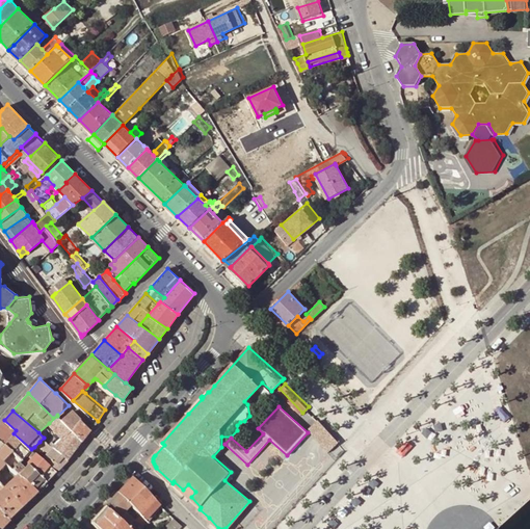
[(72,430),(81,419),(73,411),(62,420),(72,429),(72,430)]
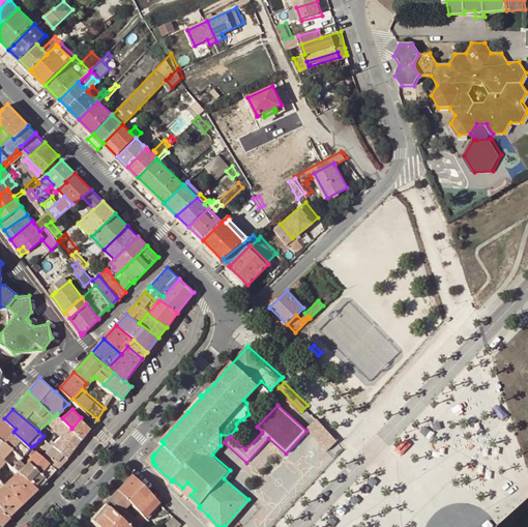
[(71,428),(62,418),(57,414),(49,421),(63,436),(71,428)]
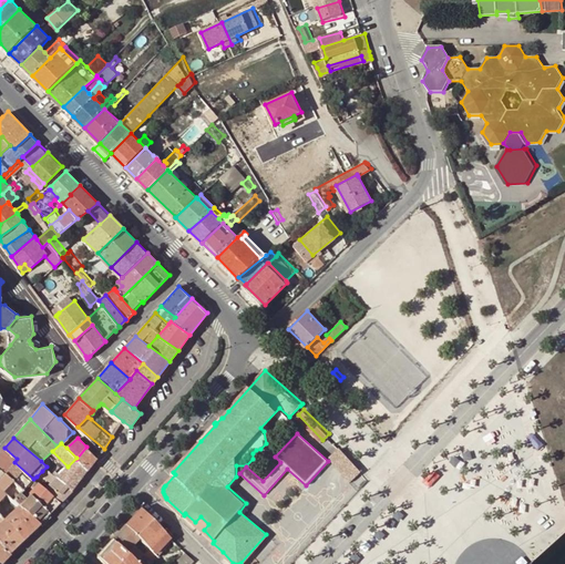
[(98,458),(86,447),(76,459),(89,469),(98,458)]
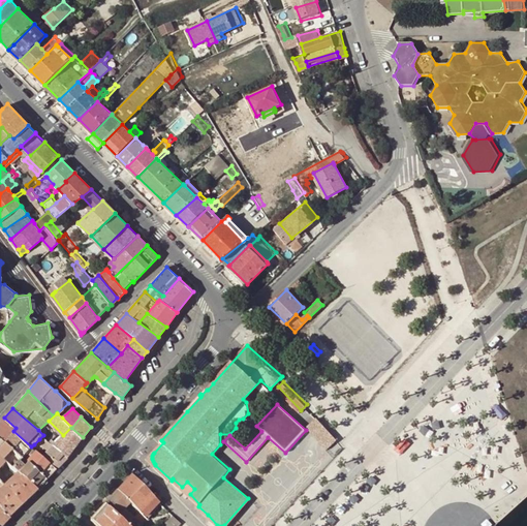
[(339,437),(318,416),(309,425),(330,446),(339,437)]
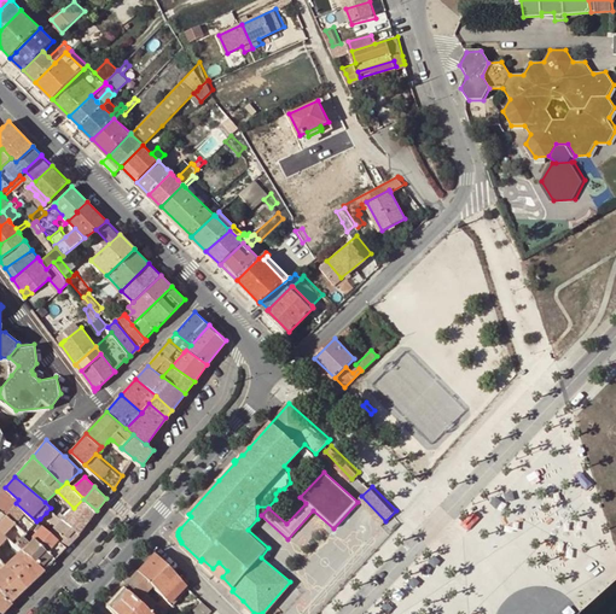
[(18,500),(5,487),(0,492),(0,509),(15,522),(27,532),(36,521),(16,503),(18,500)]
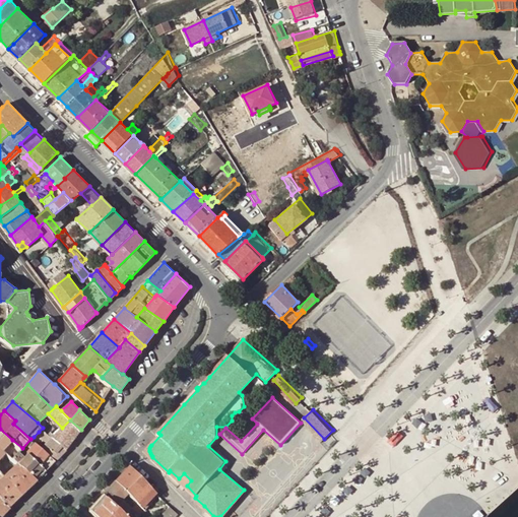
[(67,448),(81,430),(70,421),(70,419),(62,428),(53,436),(54,438),(60,442),(62,444),(67,448)]
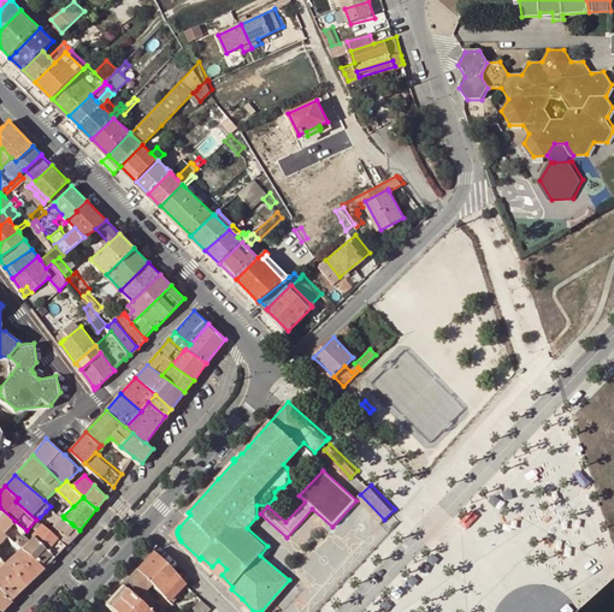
[(53,518),(58,512),(51,506),(46,511),(53,518)]
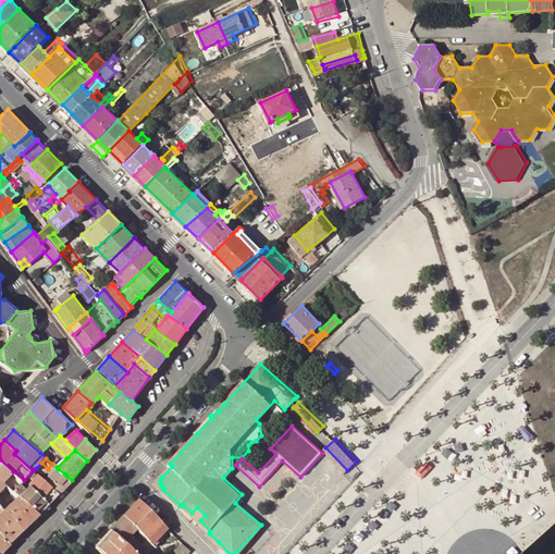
[(13,471),(0,459),(0,478),(3,481),(13,471)]
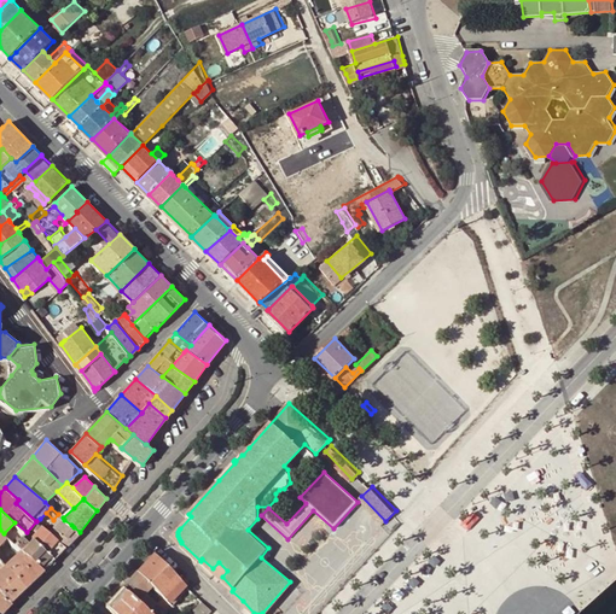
[(64,520),(63,518),(58,514),(53,520),(59,525),(64,520)]
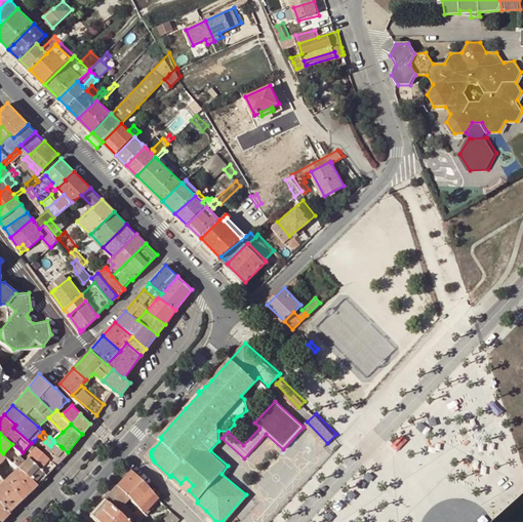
[(67,454),(68,452),(63,448),(61,446),(54,442),(50,446),(48,449),(62,459),(67,454)]
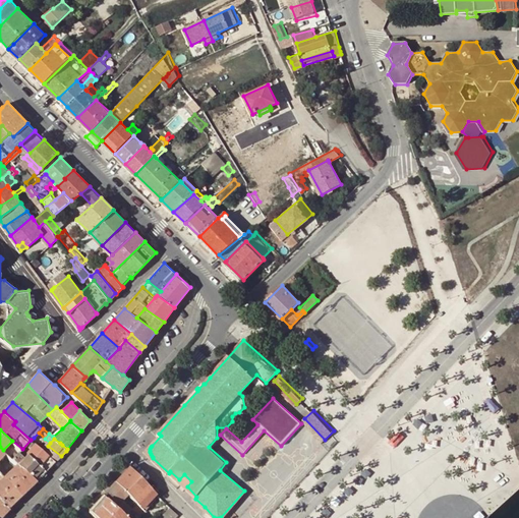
[(33,441),(31,440),(22,449),(22,450),(24,451),(33,441)]
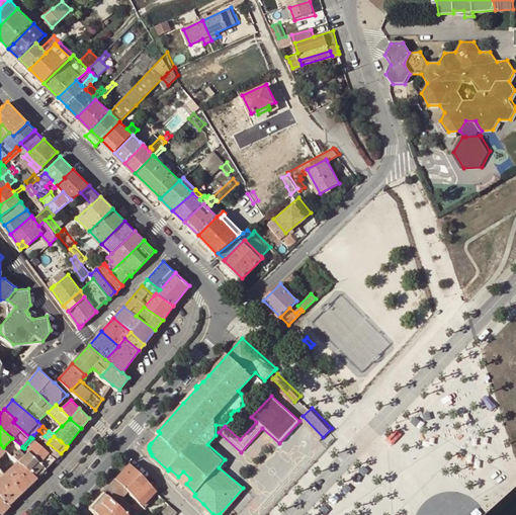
[(22,446),(12,438),(3,447),(6,450),(14,456),(22,447),(22,446)]
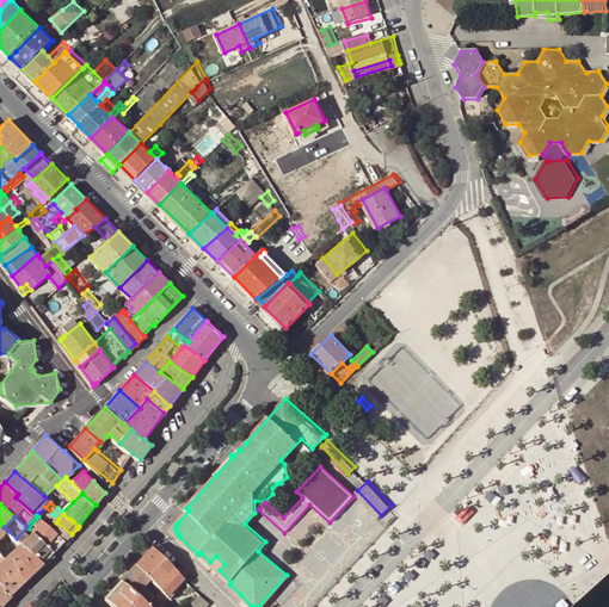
[(55,551),(66,540),(45,522),(40,518),(38,516),(29,528),(32,531),(41,538),(55,551)]
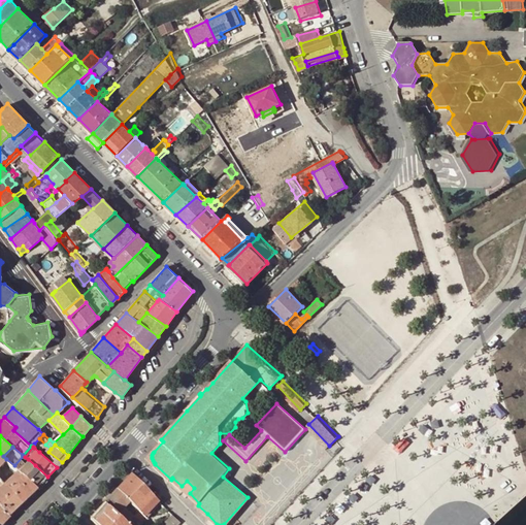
[(57,467),(62,462),(48,452),(43,448),(39,452),(57,467)]
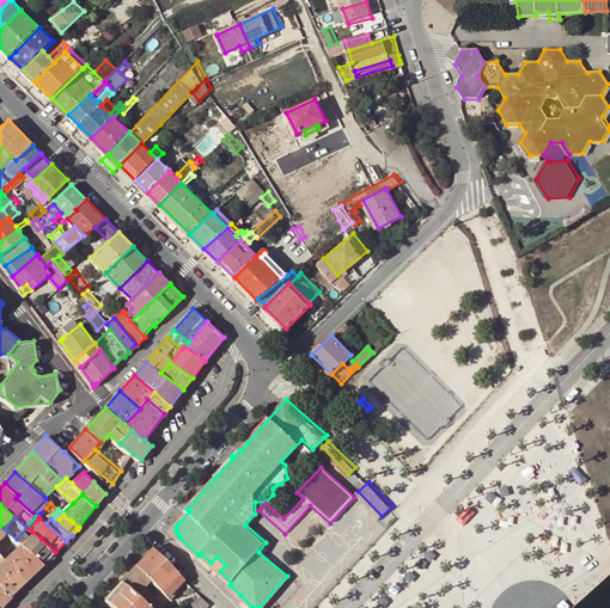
[(44,563),(55,552),(41,539),(32,532),(22,544),(44,563)]
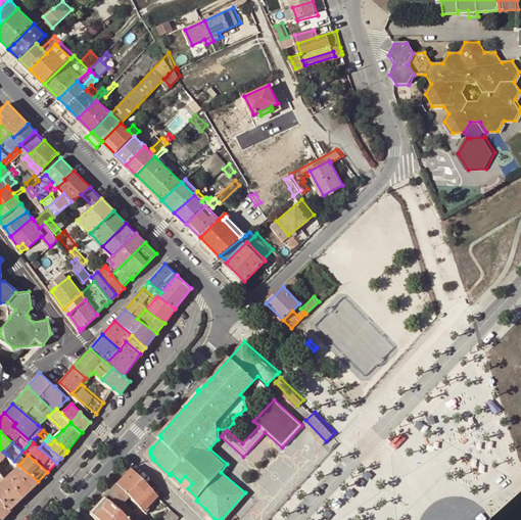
[(24,495),(38,481),(18,465),(4,477),(22,497),(24,495)]
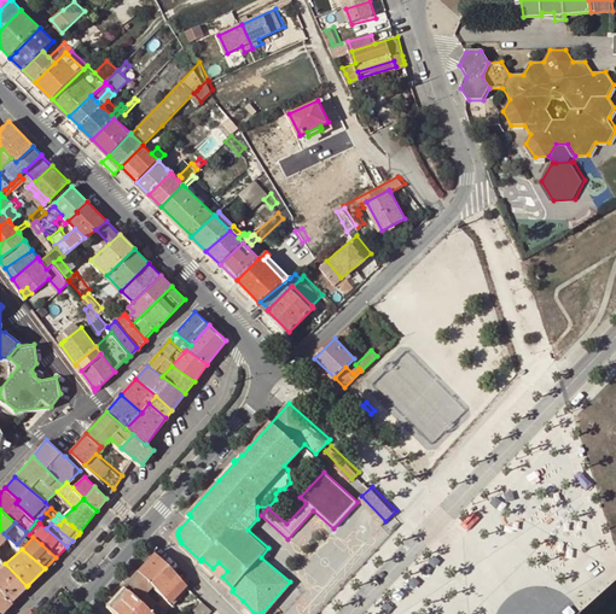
[(154,584),(162,591),(166,595),(181,577),(155,551),(139,568),(154,584)]
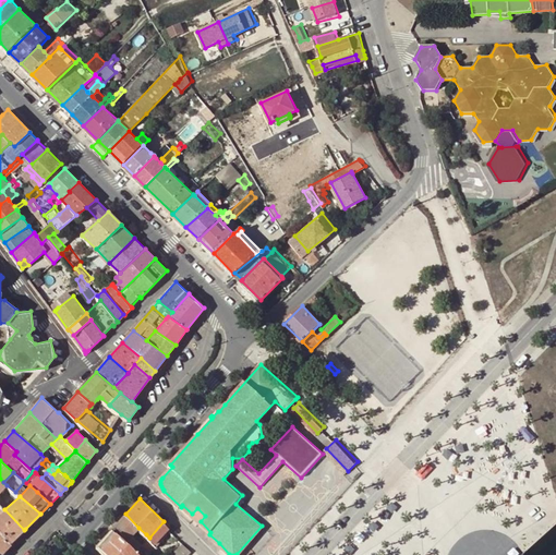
[(11,543),(24,530),(4,509),(2,507),(1,508),(0,508),(0,532),(11,544),(11,543)]
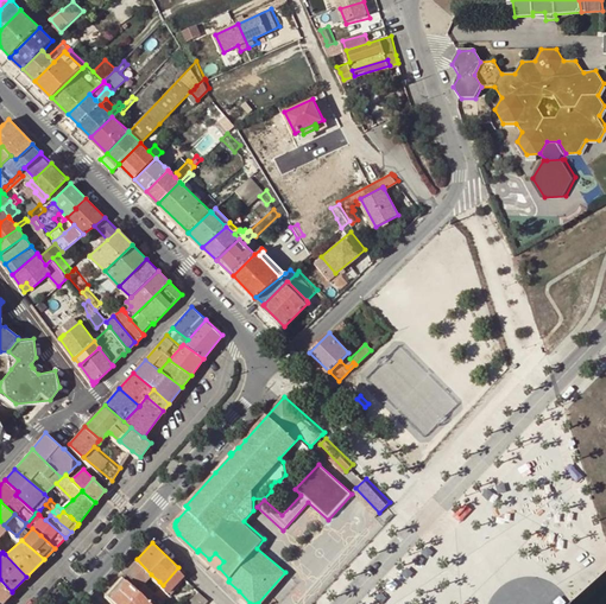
[(209,559),(219,567),(223,561),(215,553),(209,559)]
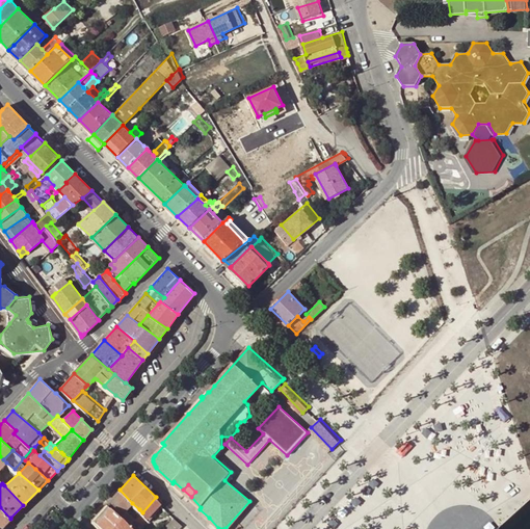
[(120,490),(118,491),(107,504),(106,504),(129,526),(135,519),(132,517),(126,510),(132,503),(120,490)]
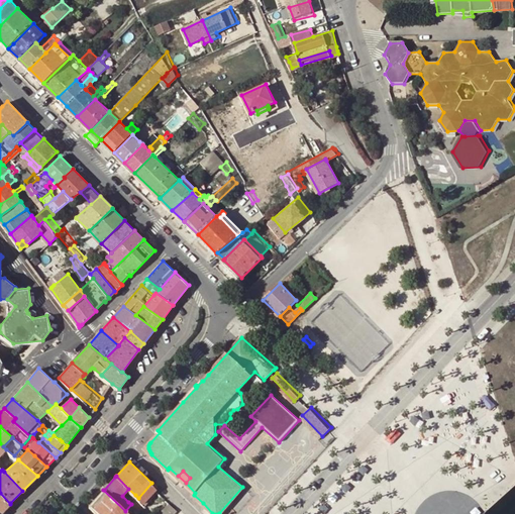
[(151,483),(138,498),(143,503),(157,489),(151,483)]
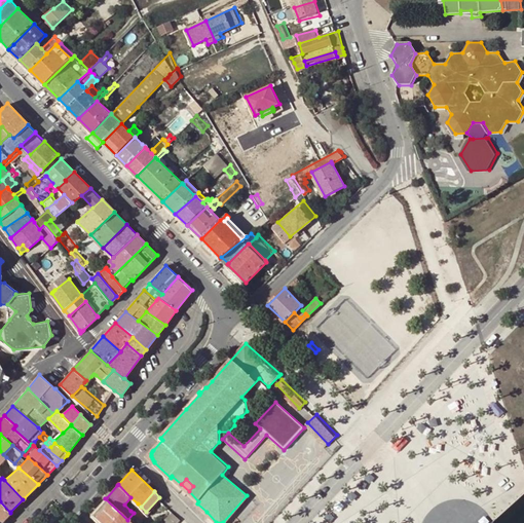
[(127,520),(105,498),(105,499),(91,514),(101,522),(127,522),(129,522),(144,522),(141,520),(134,513),(127,520)]
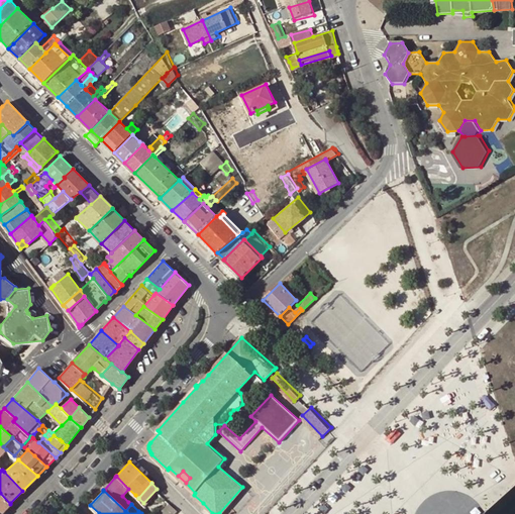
[(0,513),(10,504),(0,493),(0,513)]
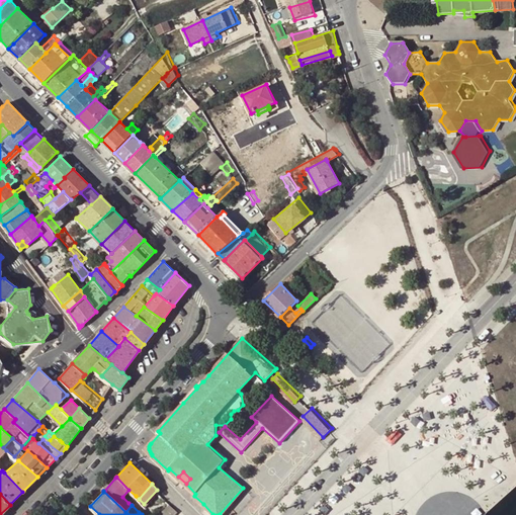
[(139,499),(136,496),(129,503),(132,505),(139,499)]
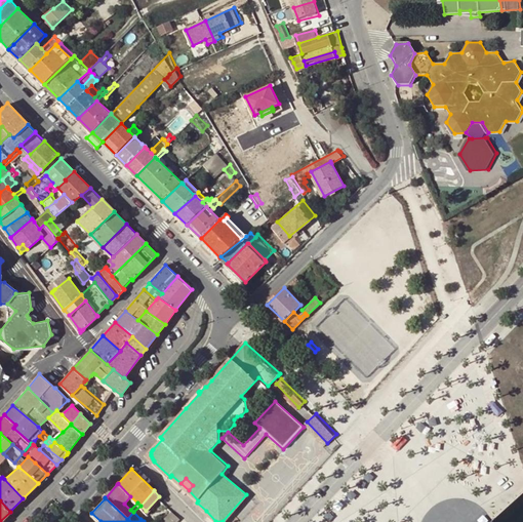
[(146,511),(141,506),(133,512),(141,519),(147,512),(146,511)]
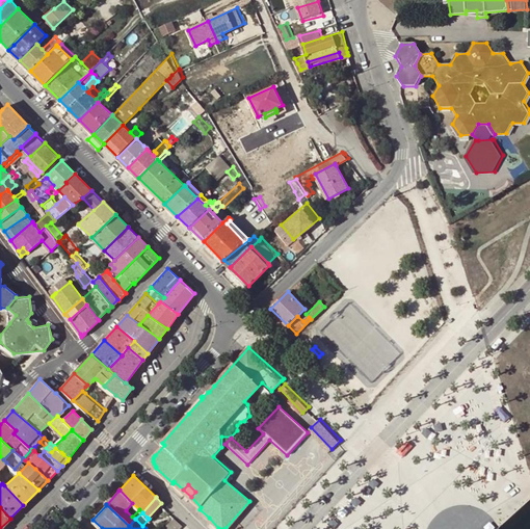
[(178,528),(183,524),(175,516),(161,528),(178,528)]
